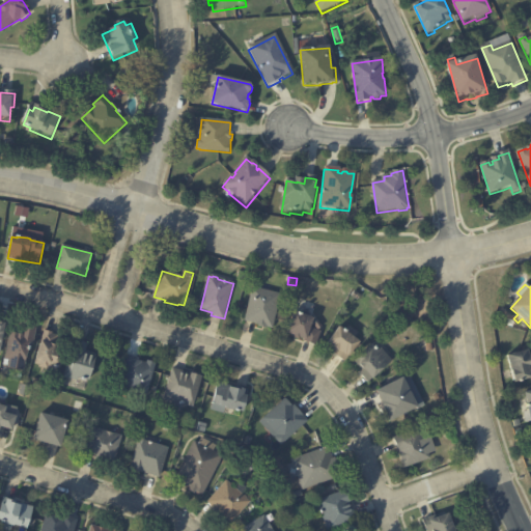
[(257,288),(281,295),(273,328),(268,327),(268,328),(256,325),(256,324),(246,320),(253,288),(257,288)]
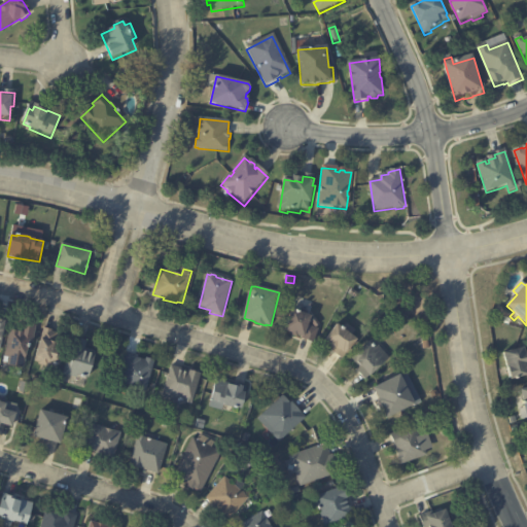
[(353,289),(359,293),(356,297),(350,293),(353,289)]
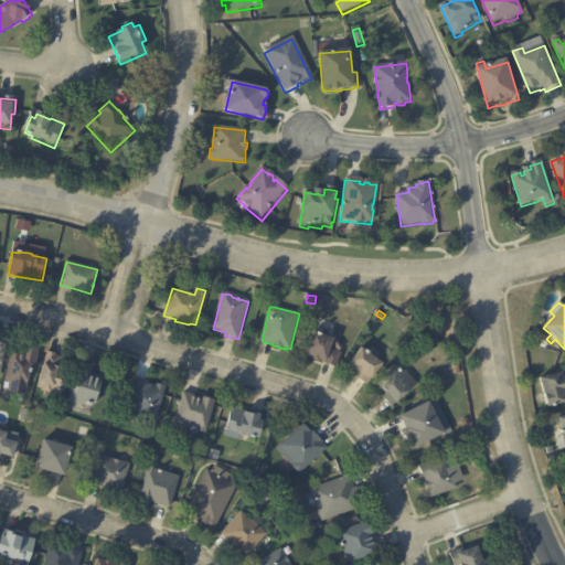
[(313,333),(333,340),(331,349),(340,353),(336,368),(322,363),(322,361),(318,360),(318,361),(313,359),(313,358),(306,354),(313,332),(313,333)]
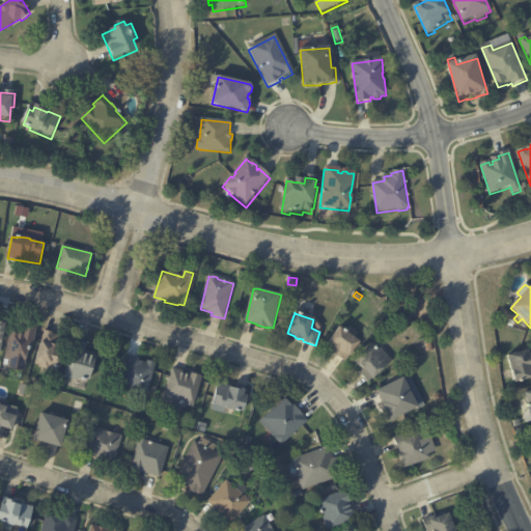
[(322,328),(317,330),(313,324),(318,322),(322,328)]
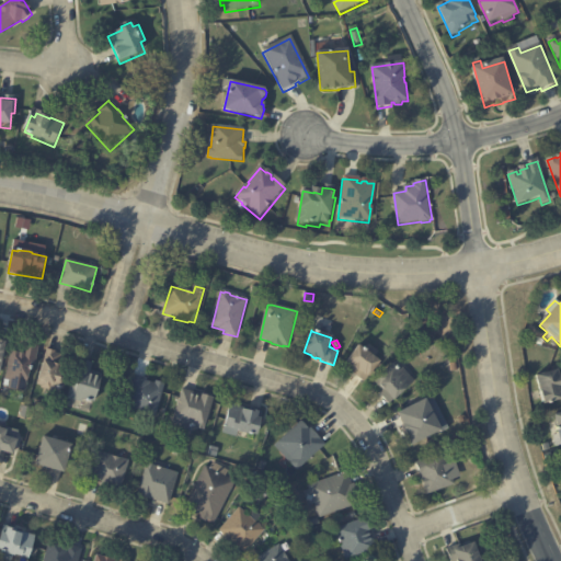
[(0,343),(9,345),(7,361),(4,359),(2,374),(0,373),(0,343)]
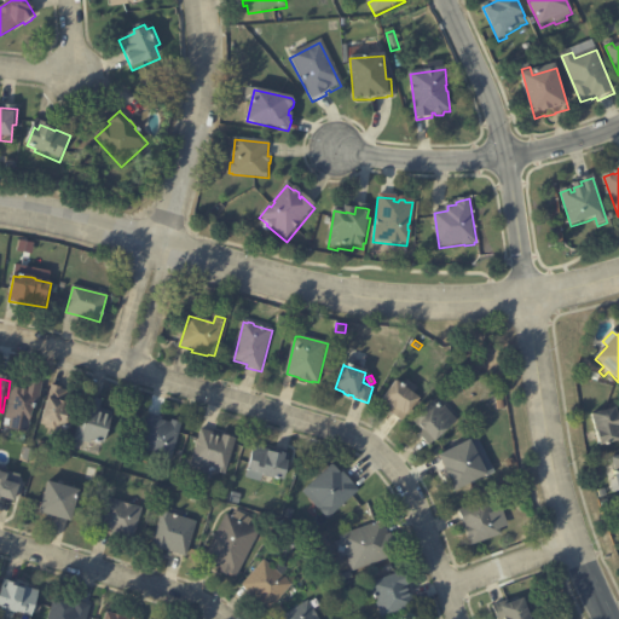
[(29,381),(42,383),(39,401),(34,400),(34,405),(35,405),(35,410),(33,410),(30,424),(30,431),(28,431),(28,433),(10,428),(11,420),(6,418),(13,388),(24,392),(27,380),(29,381)]
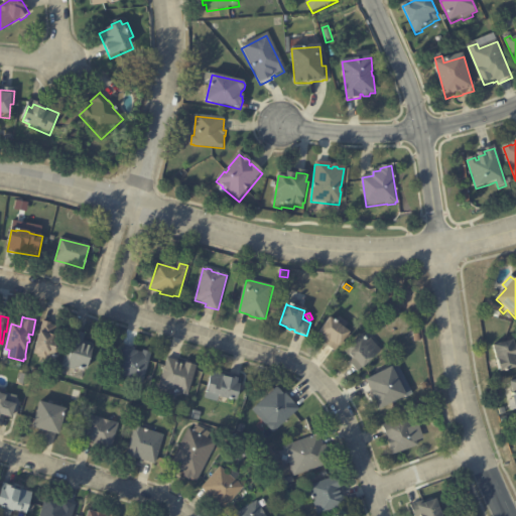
[(338,323),(352,334),(341,348),(340,346),(339,347),(338,346),(334,351),(325,344),(327,342),(318,336),(332,318),(338,323)]
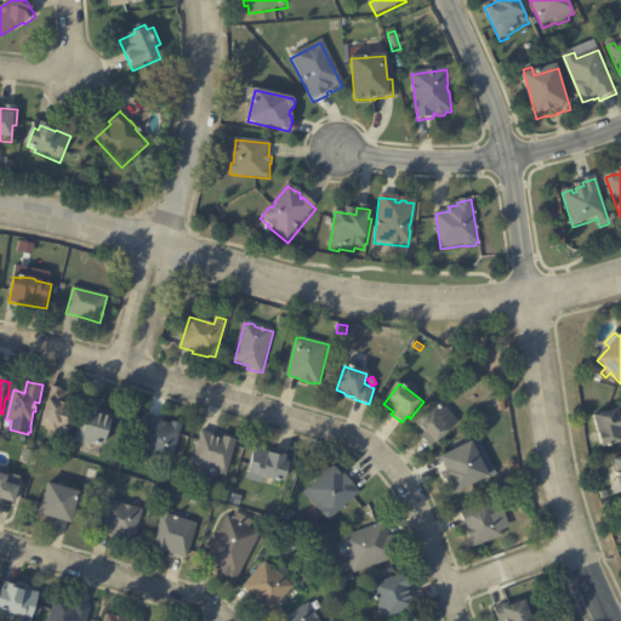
[(46,387),(34,427),(50,432),(49,438),(62,442),(72,405),(60,402),(62,392),(46,387)]
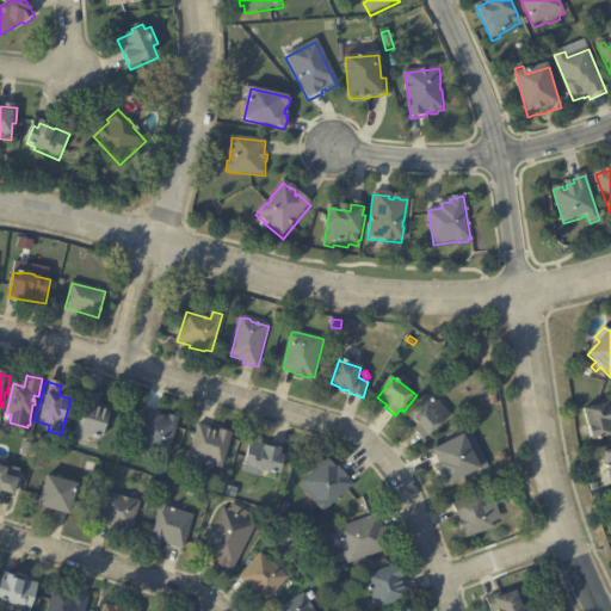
[(88,393),(102,396),(98,405),(112,408),(103,438),(91,434),(90,439),(74,434),(87,392),(88,393)]
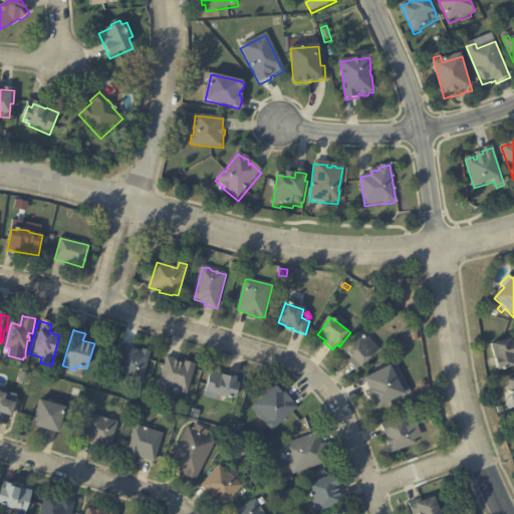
[(360,334),(363,336),(364,335),(366,338),(365,339),(366,340),(369,337),(379,349),(356,370),(347,360),(350,357),(343,349),(360,333),(360,334)]
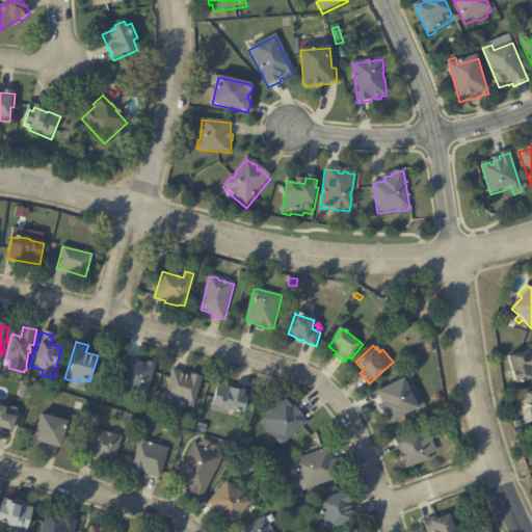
[(531,360),(531,379),(515,383),(508,356),(528,351),(531,361),(531,360)]
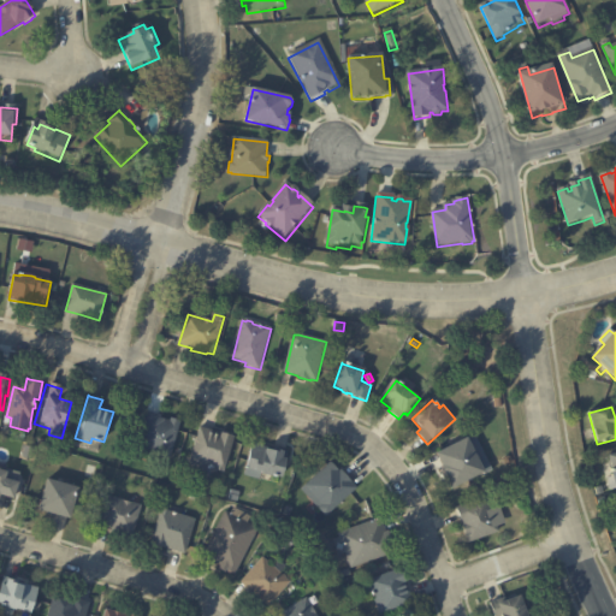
[(160,416),(163,416),(161,419),(171,421),(171,419),(182,422),(171,457),(149,451),(149,452),(141,450),(142,448),(137,446),(147,412),(160,416)]
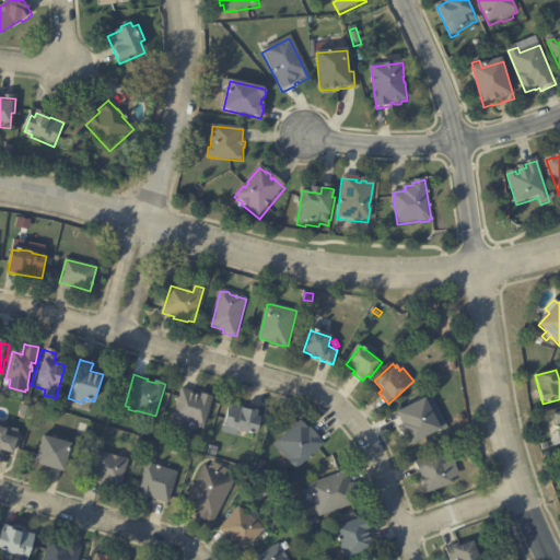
[(194,393),(213,398),(205,430),(194,427),(191,433),(172,427),(183,389),(194,393)]
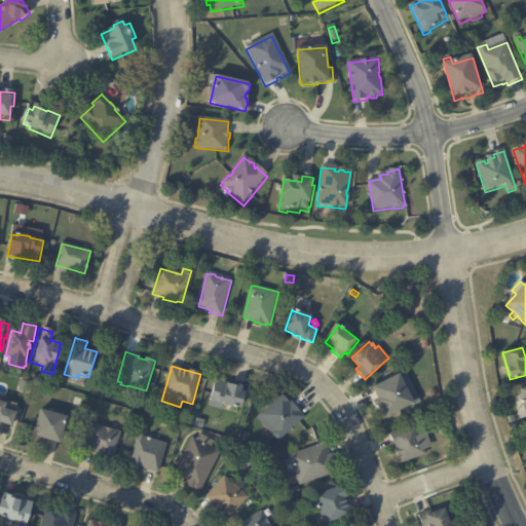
[(400,375),(414,404),(386,418),(377,400),(378,399),(373,388),(400,375)]
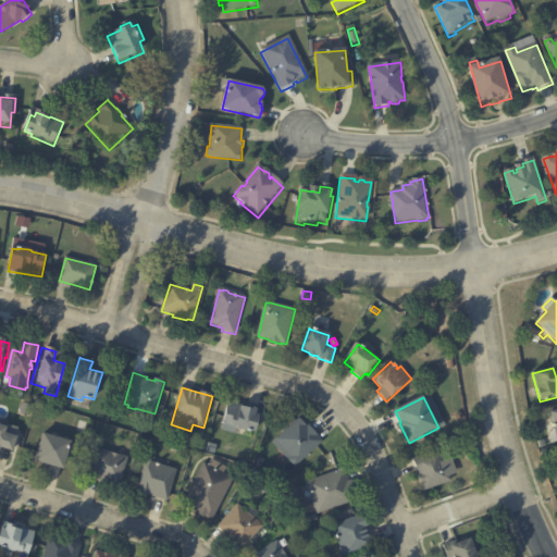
[(234,405),(257,410),(256,416),(259,417),(255,434),(236,430),(236,429),(222,424),(229,403),(234,405)]
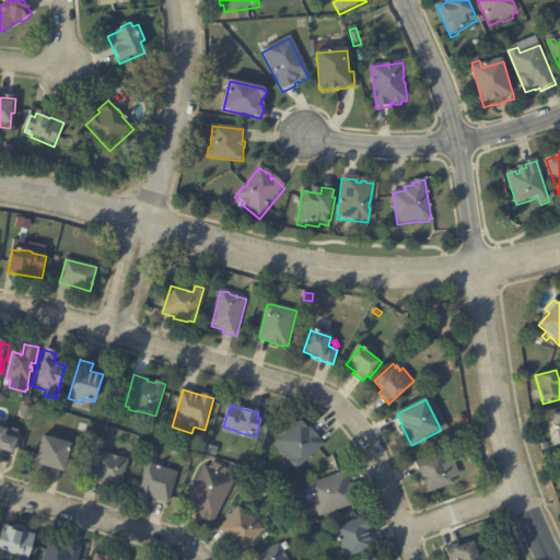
[(21,417),(24,407),(32,409),(28,419),(21,417)]
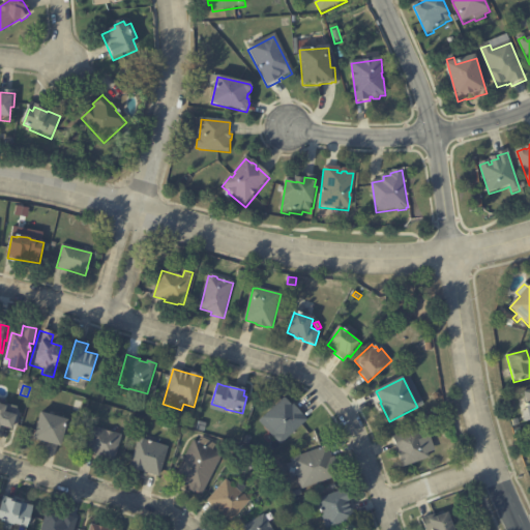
[(291,405),(293,407),(295,406),(308,420),(282,445),(260,421),(286,399),(291,405)]
